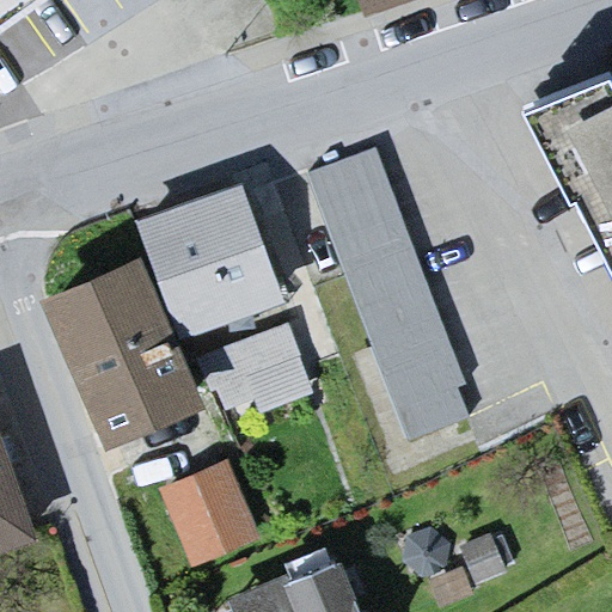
[(611,85),(534,123),(611,283),(611,85)]
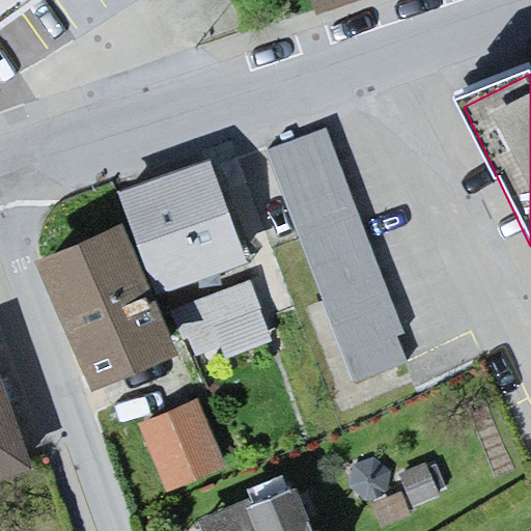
[(325,128),(264,150),(352,383),(407,361),(396,336),(403,334),(325,128)]
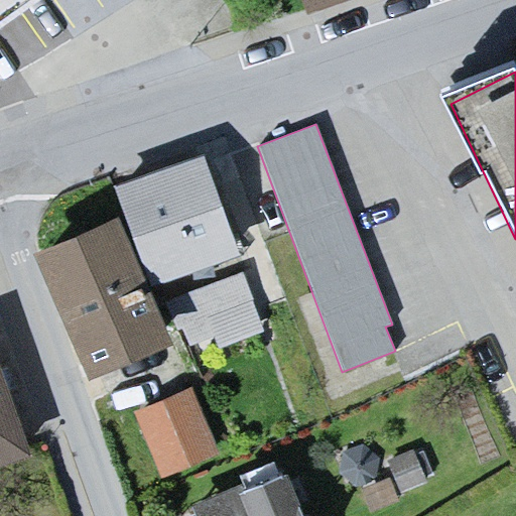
[(124,213),(144,269),(168,337),(173,350),(259,318),(203,155),(115,185),(122,207),(124,213)]
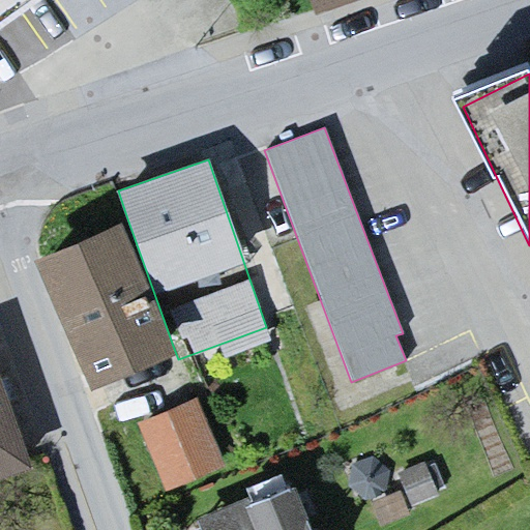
[(125,212),(39,245),(89,383),(173,346),(125,212)]
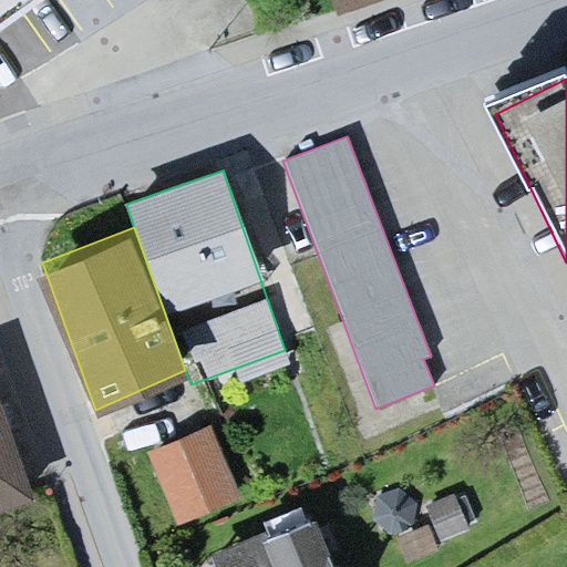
[(0,364),(0,515),(42,502),(0,364)]
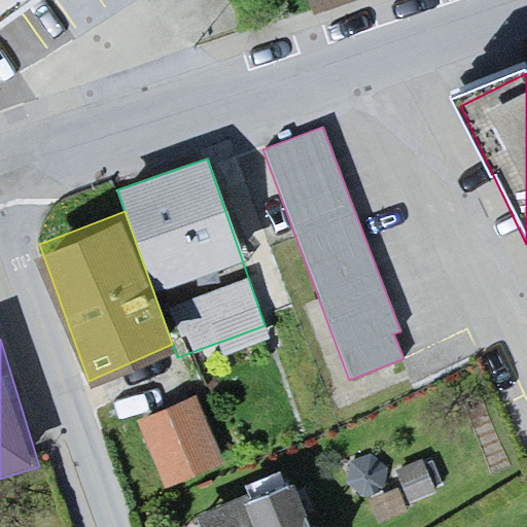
[(209,389),(144,416),(171,482),(237,455),(209,389)]
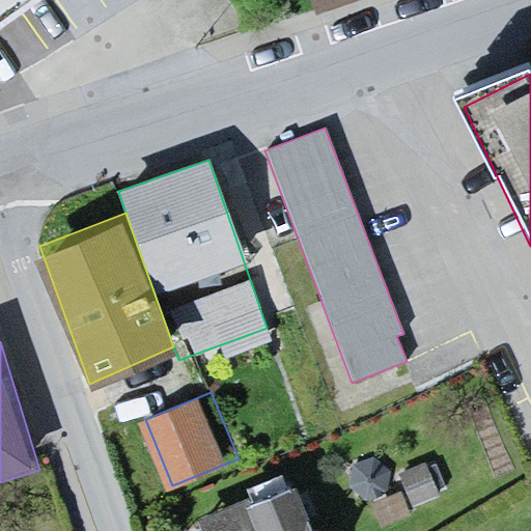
[(331,530),(307,473),(191,522),(195,530),(331,530)]
